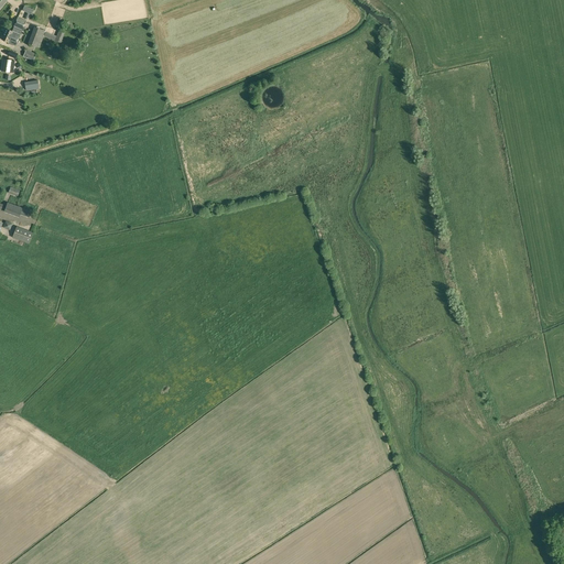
[(34,9),(24,6),(22,10),(32,14),(34,9)]
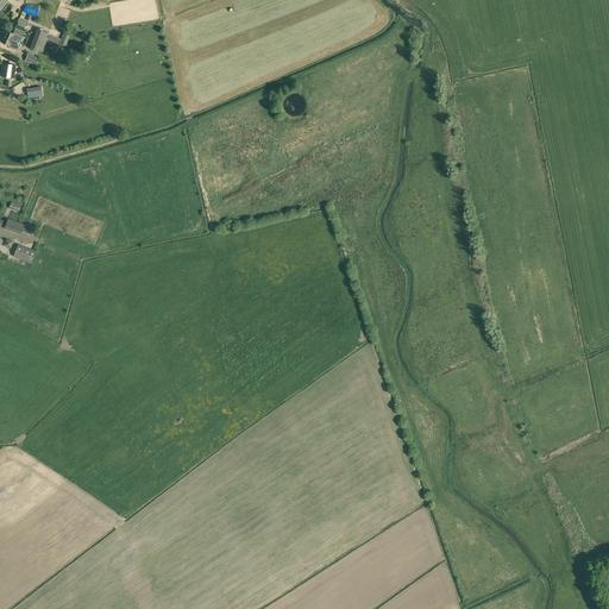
[(16,42),(19,43),(29,23),(19,18),(16,27),(13,33),(7,31),(5,36),(16,41),(16,42)]
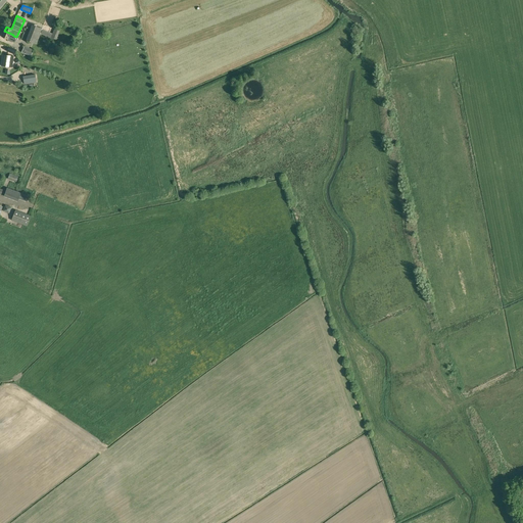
[(37,44),(42,29),(32,25),(26,40),(37,44)]
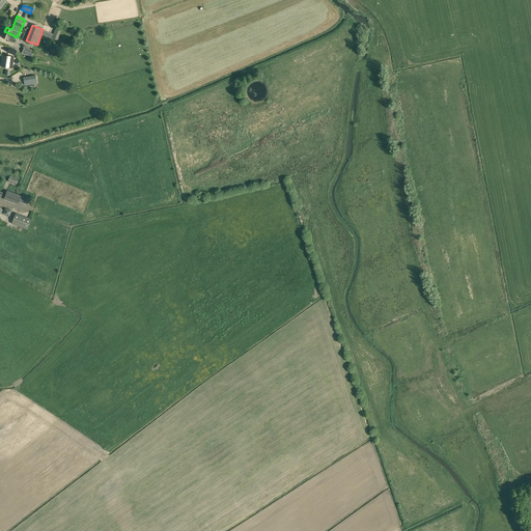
[(42,34),(51,37),(53,33),(43,29),(42,34)]
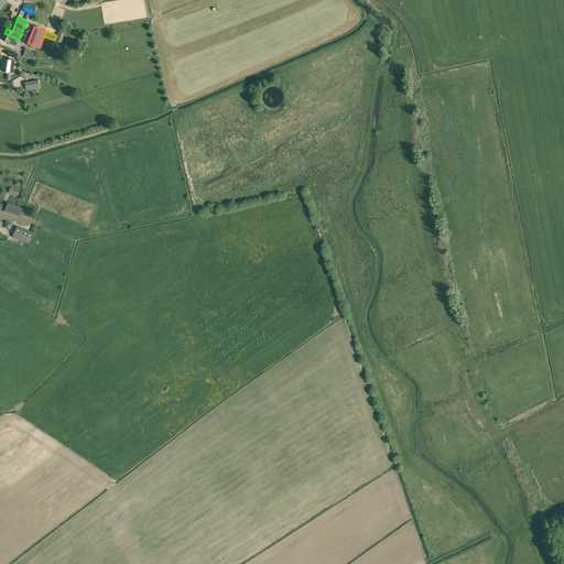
[(58,31),(55,41),(61,43),(65,33),(58,31)]
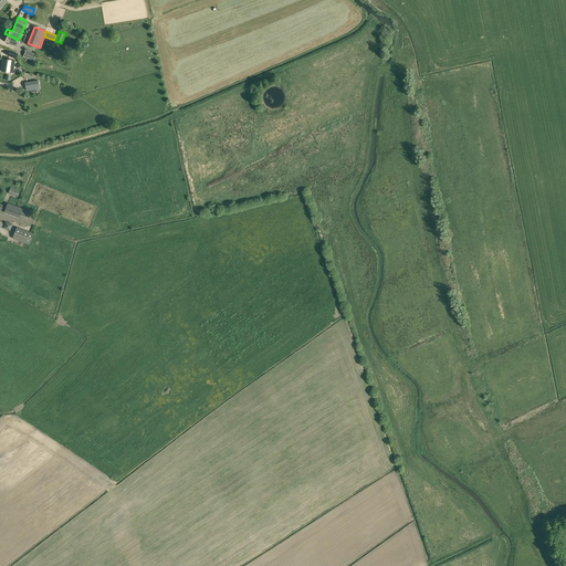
[(14,38),(4,33),(2,39),(16,45),(18,40),(14,39),(14,38)]
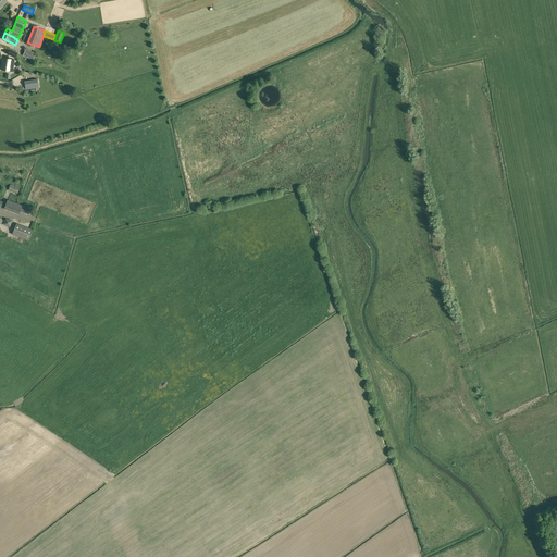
[(8,54),(15,58),(17,52),(10,49),(8,54)]
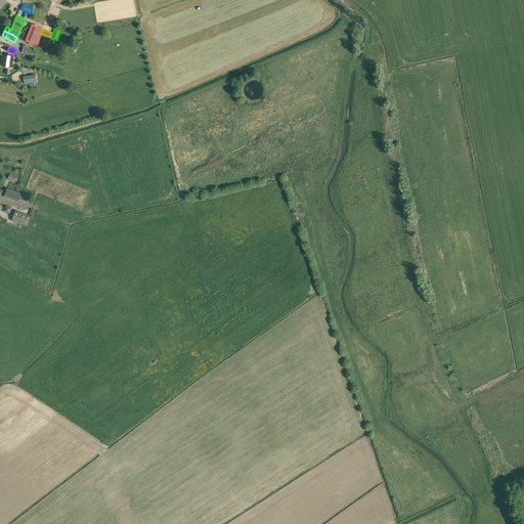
[(22,53),(31,56),(34,50),(24,47),(22,53)]
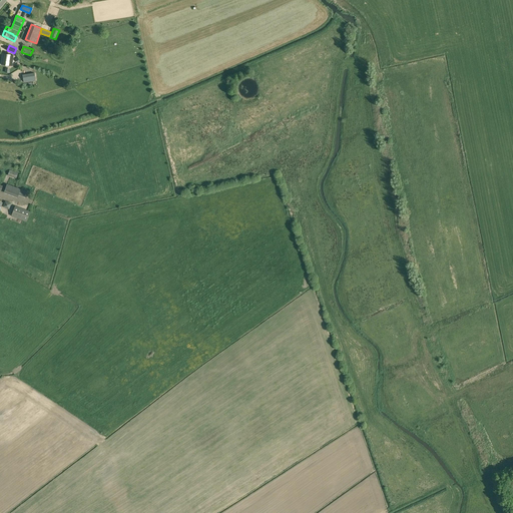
[(12,64),(13,60),(10,59),(10,54),(3,54),(2,64),(9,65),(9,63),(12,64)]
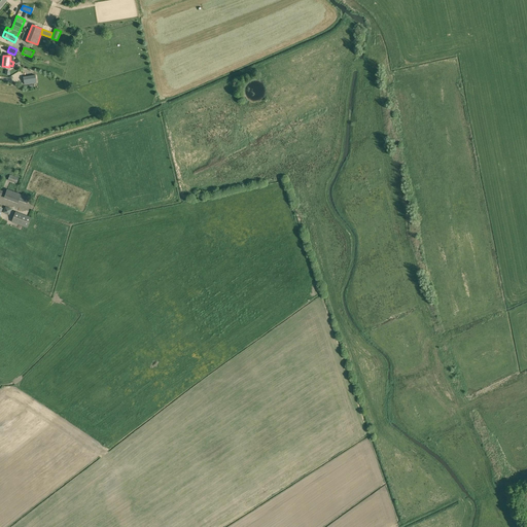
[(35,75),(23,77),(24,85),(36,83),(35,75)]
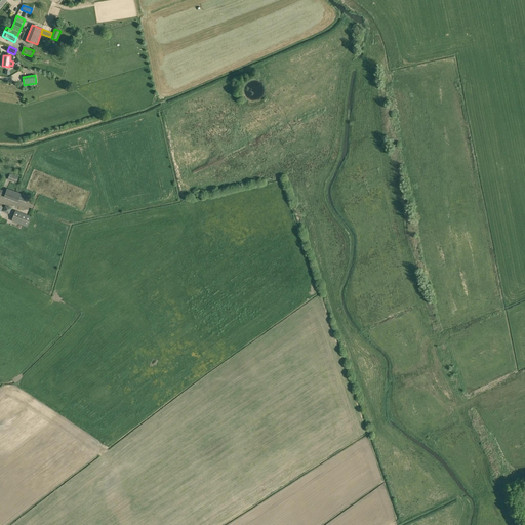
[(18,176),(10,173),(8,179),(16,183),(18,176)]
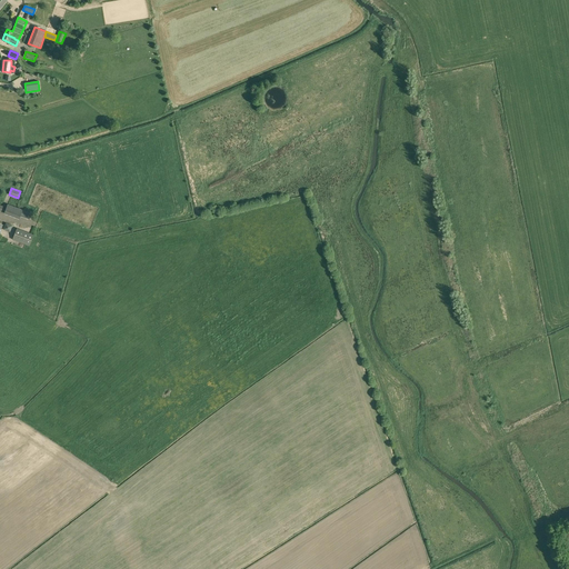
[(20,217),(29,220),(31,212),(23,209),(8,203),(5,213),(19,219),(20,217)]
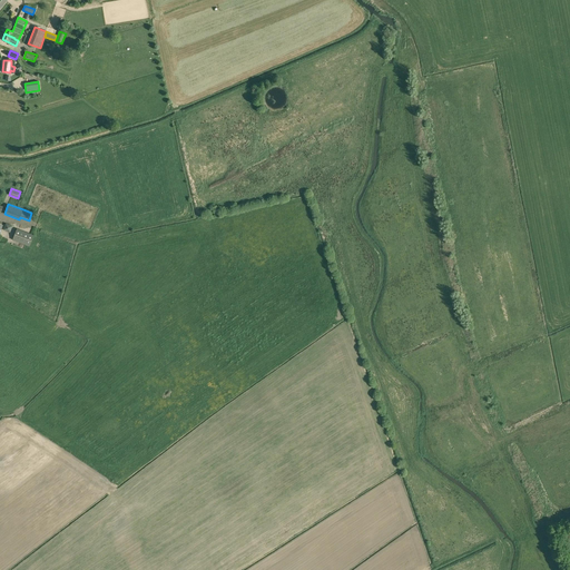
[(30,246),(33,235),(17,228),(12,239),(26,245),(30,246)]
